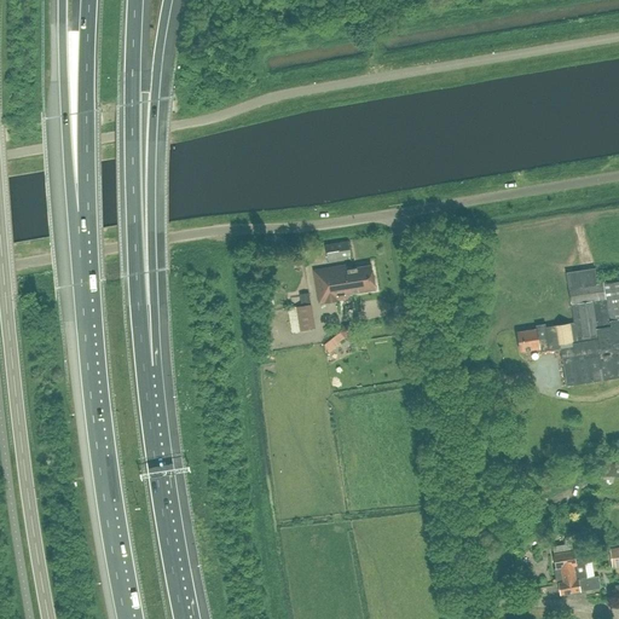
[(341,270),(341,266),(313,270),(318,304),(348,299),(347,293),(375,289),(371,266),(341,270)]
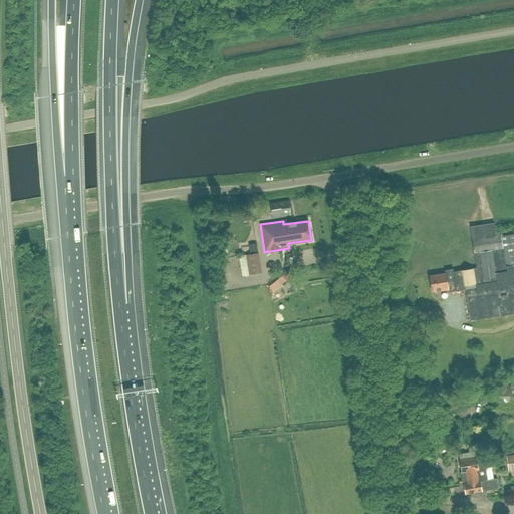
[(445,273),(429,275),(432,291),(448,289),(448,291),(465,289),(470,320),(513,312),(513,233),(472,239),(476,267),(453,271),(453,269),(444,270),(445,273)]
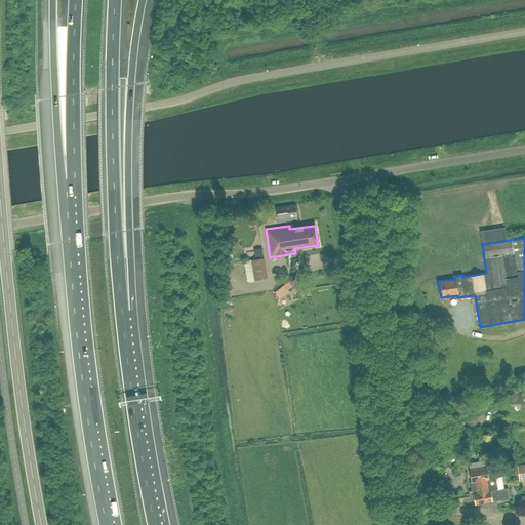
[(264,258),(250,259),(253,280),(267,278),(264,258)]
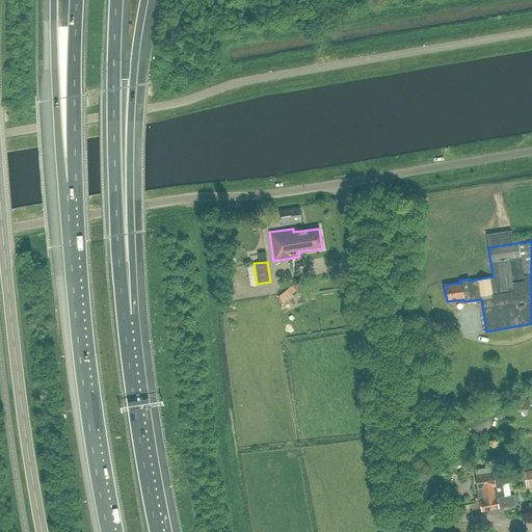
[(511,419),(528,419),(528,398),(511,398),(511,419)]
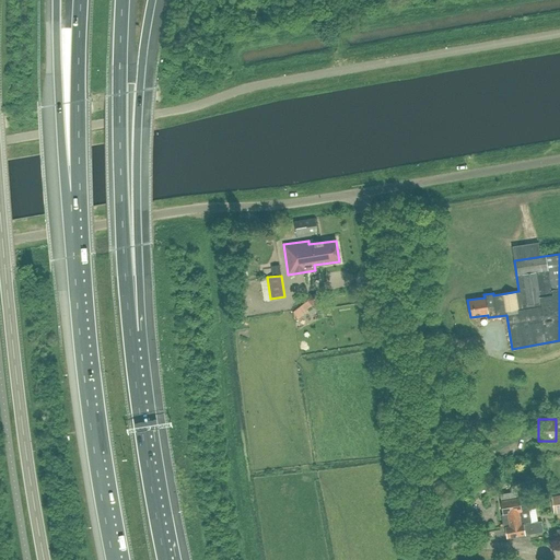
[(503,527),(505,527),(513,526),(513,524),(517,523),(515,512),(521,511),(520,508),(520,506),(525,505),(523,490),(500,494),(503,513),(501,513),(503,527)]
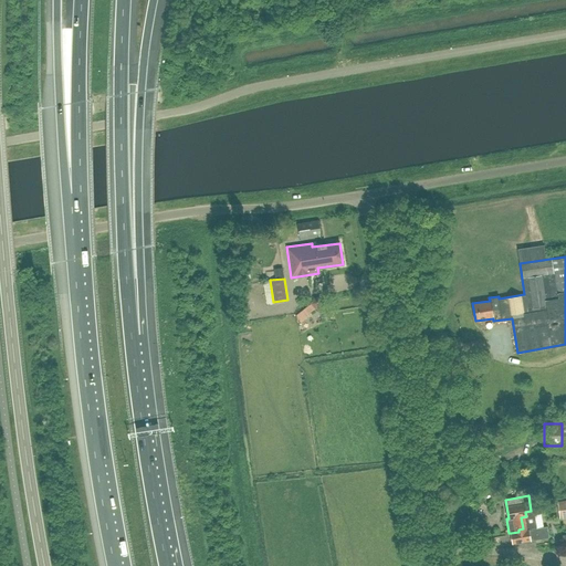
[(519,532),(511,533),(512,543),(548,537),(546,526),(536,528),(533,512),(531,512),(525,513),(526,516),(521,517),(523,528),(519,530),(519,532)]
